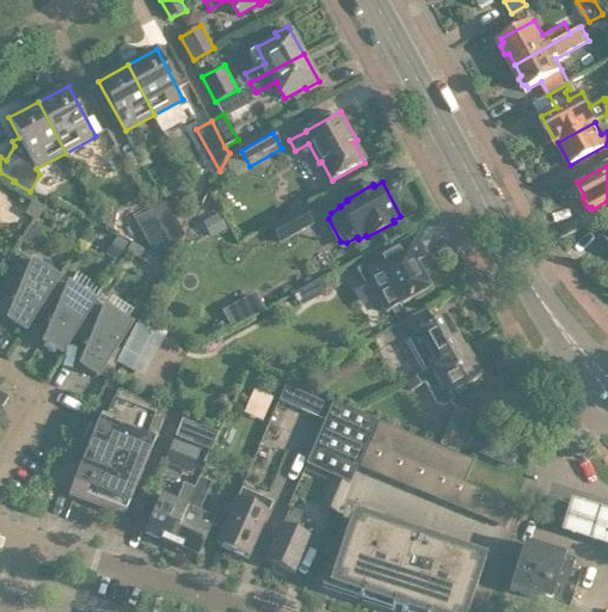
[(43,206),(34,200),(25,212),(36,218),(43,206)]
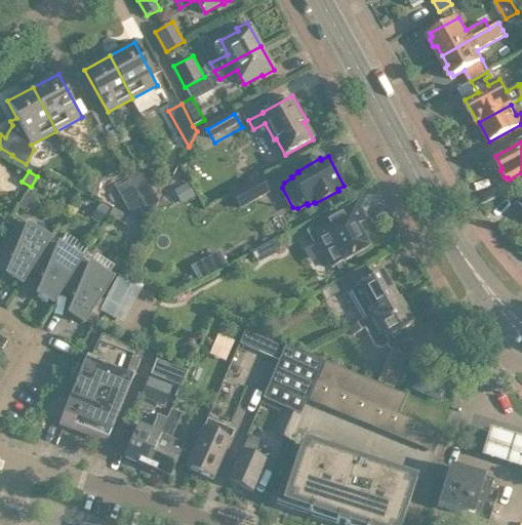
[(144,174),(130,182),(151,218),(151,217),(159,203),(144,174)]
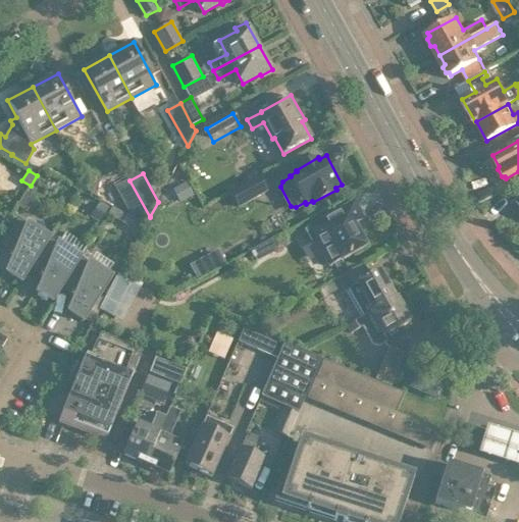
[(232,192),(240,205),(268,190),(260,176),(232,192)]
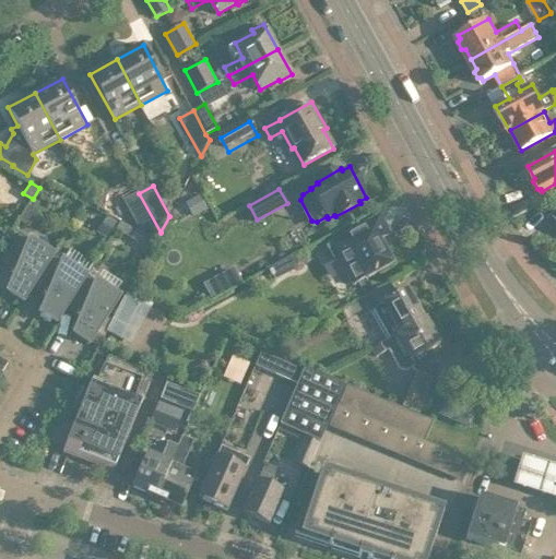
[(80,194),(79,200),(97,210),(87,190),(80,194)]
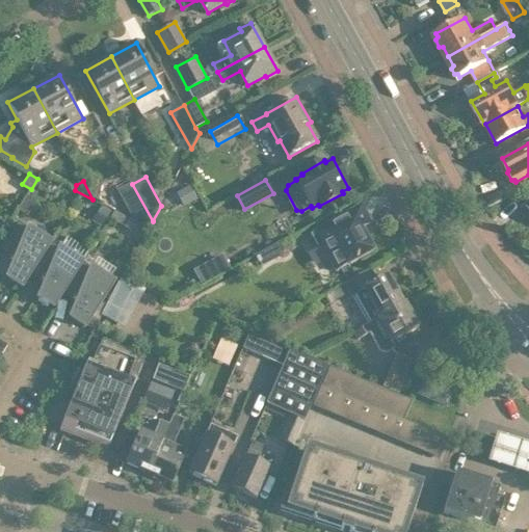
[(199,197),(191,183),(179,190),(186,204),(199,197)]
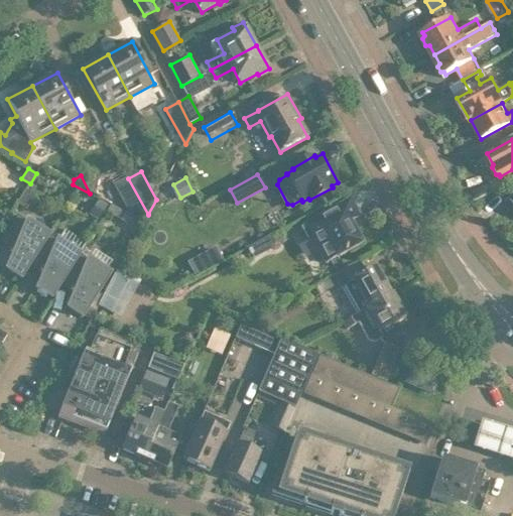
[(148,215),(128,178),(115,185),(131,216),(139,221),(148,215)]
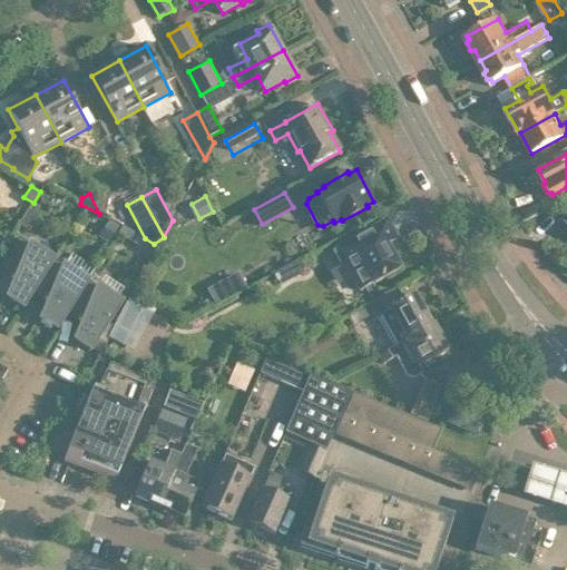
[(21,223),(31,229),(41,214),(31,207),(21,223)]
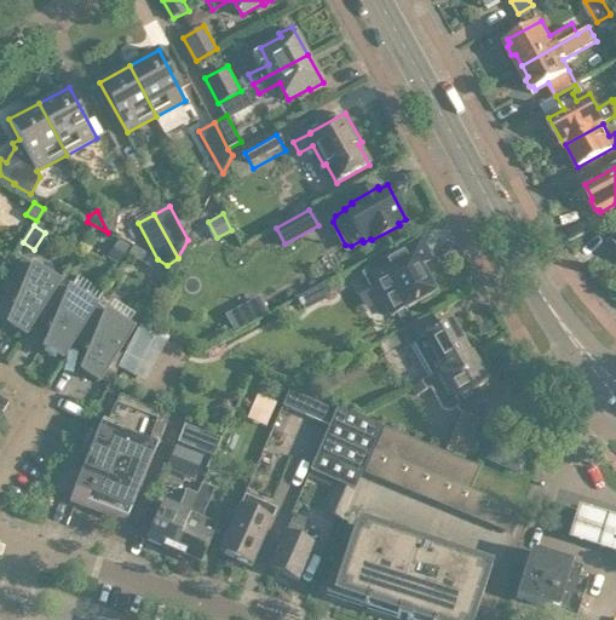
[(422,264),(432,258),(420,236),(367,267),(367,268),(363,270),(372,285),(375,282),(393,316),(437,291),(422,264)]
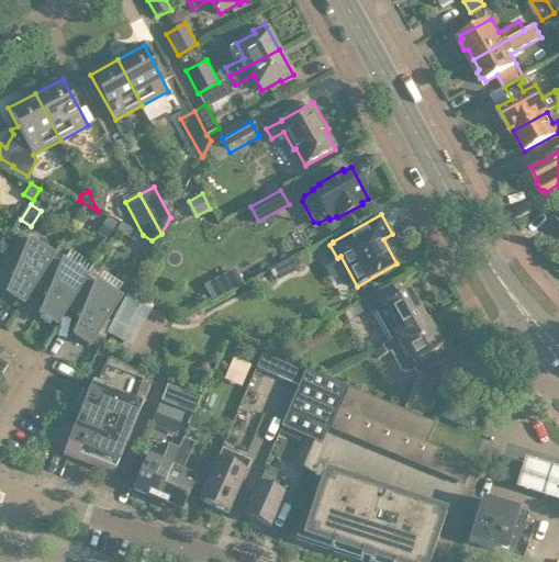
[(99,232),(108,237),(118,222),(109,216),(99,232)]
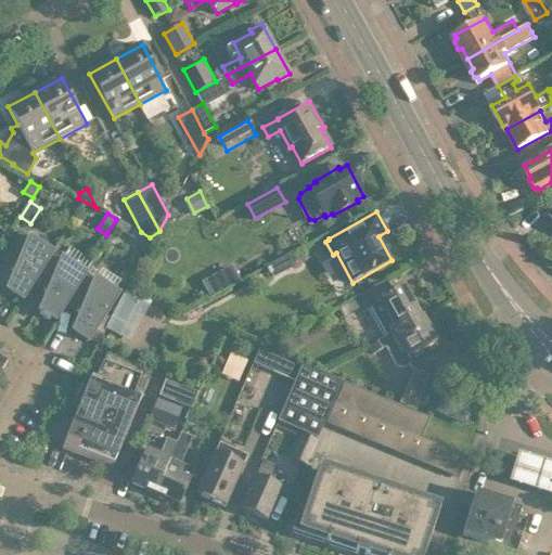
[(135,227),(119,219),(116,227),(131,234),(135,227)]
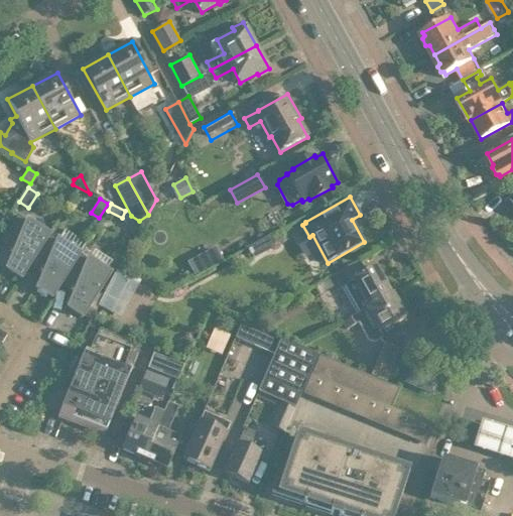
[(0,223),(3,226),(8,218),(0,213),(0,223)]
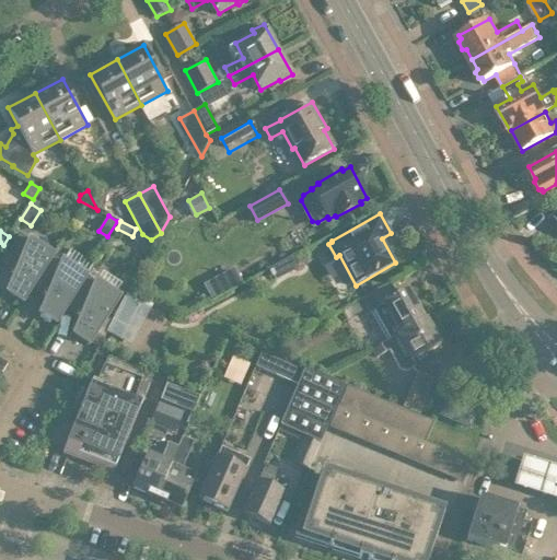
[(24,301),(34,287),(54,254),(20,232),(0,263),(0,265),(15,275),(9,291),(24,301)]
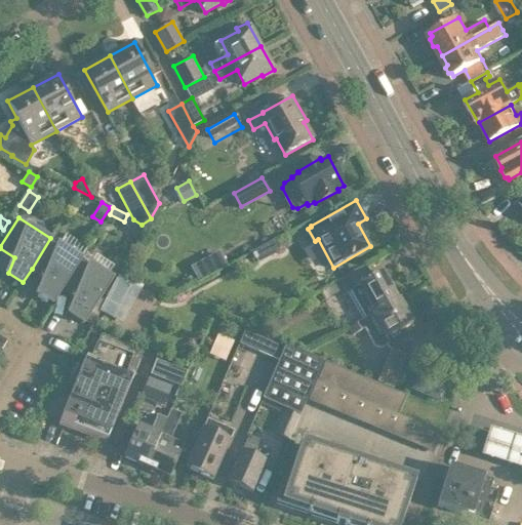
[(50,238),(32,269),(46,278),(40,292),(53,301),(63,288),(82,257),(50,238)]
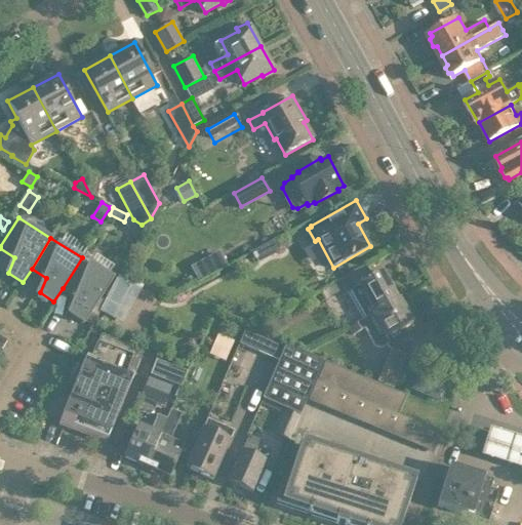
[(274,241),(253,252),(258,261),(279,250),(274,241)]
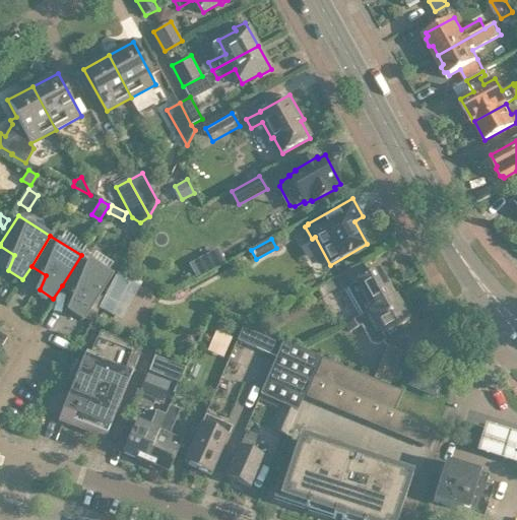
[(81,255),(62,285),(76,295),(70,310),(84,319),(112,274),(81,255)]
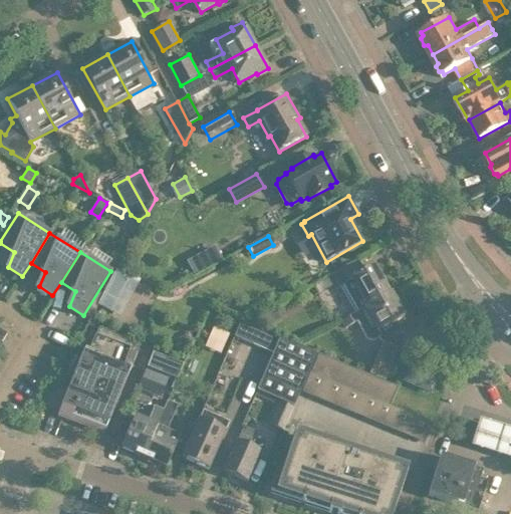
[(355,312),(390,293),(374,264),(362,270),(356,259),(333,271),(355,312)]
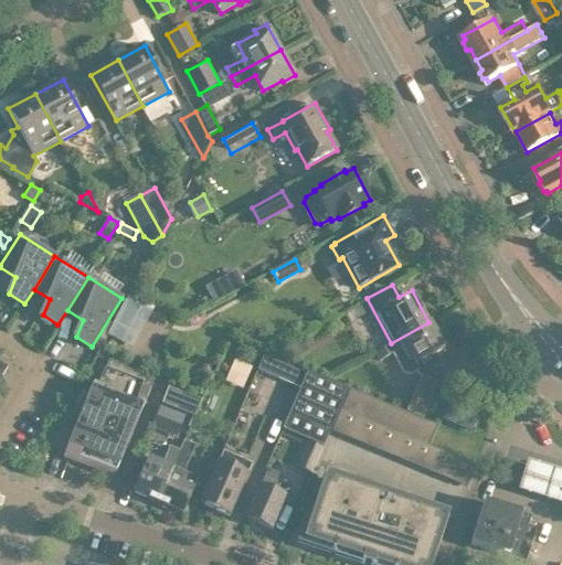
[(208,295),(201,299),(204,305),(212,301),(208,295)]
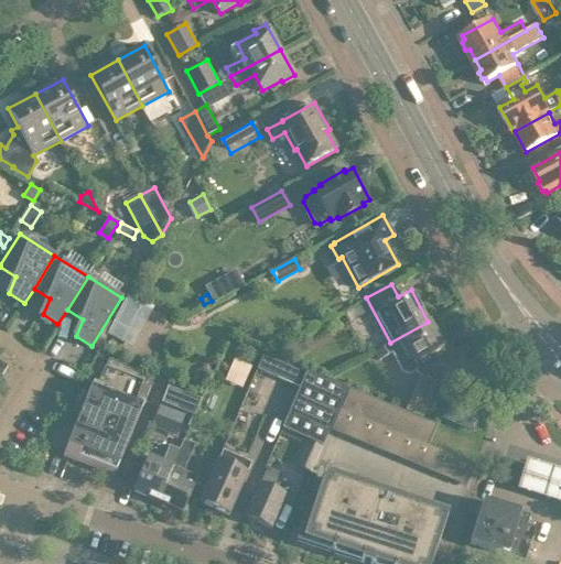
[(445,346),(431,320),(428,322),(390,343),(376,350),(380,358),(394,351),(403,369),(407,371),(412,371),(420,367),(417,362),(445,346)]
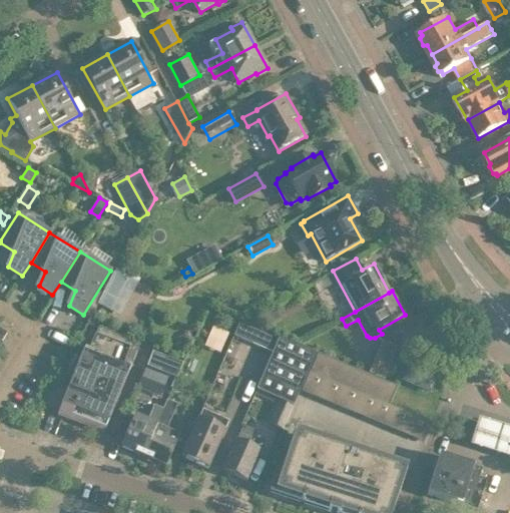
[(264,312),(269,323),(281,318),(275,306),(264,312)]
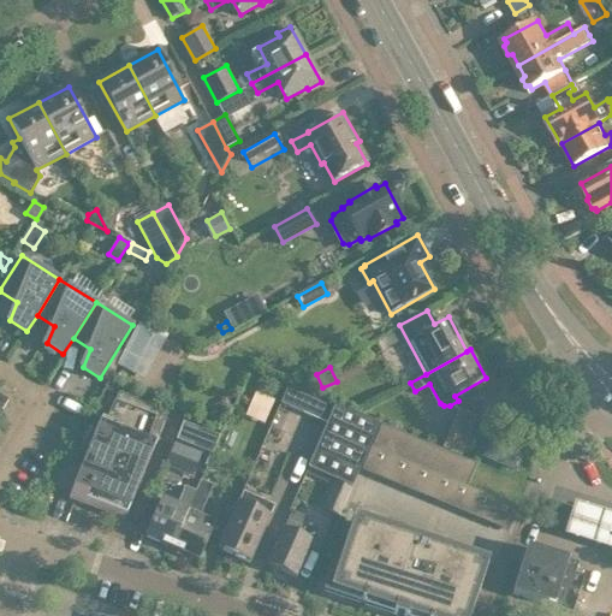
[(291,385),(283,403),(324,420),(304,466),(309,468),(338,480),(352,487),(381,422),(291,385)]
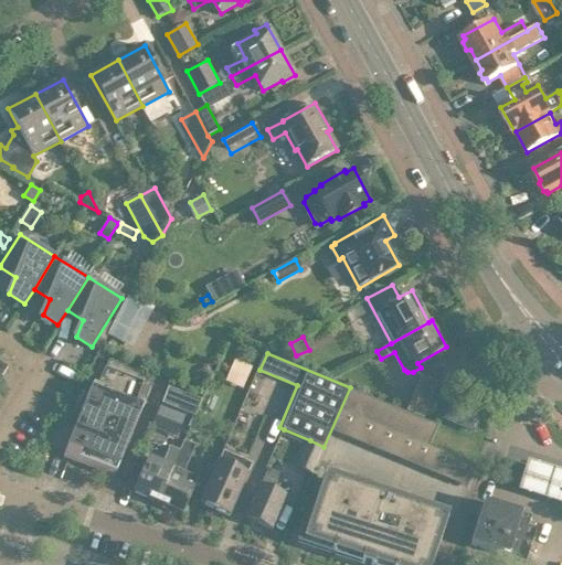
[(253,366),(235,359),(231,371),(247,379),(253,366)]
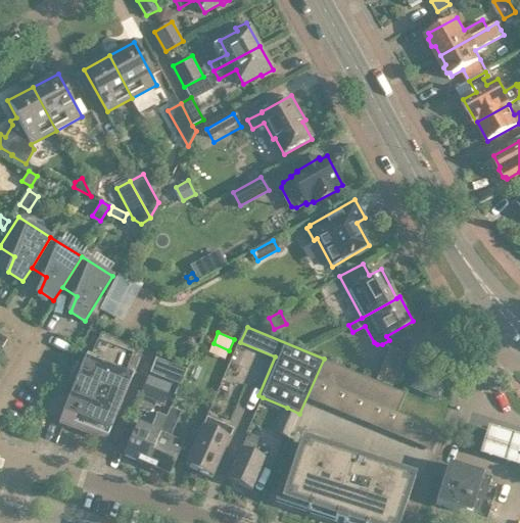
[(61,415),(58,424),(71,429),(74,422),(108,435),(132,378),(136,380),(140,371),(136,369),(143,350),(100,334),(92,357),(87,354),(76,380),(65,376),(48,410),(61,415)]
